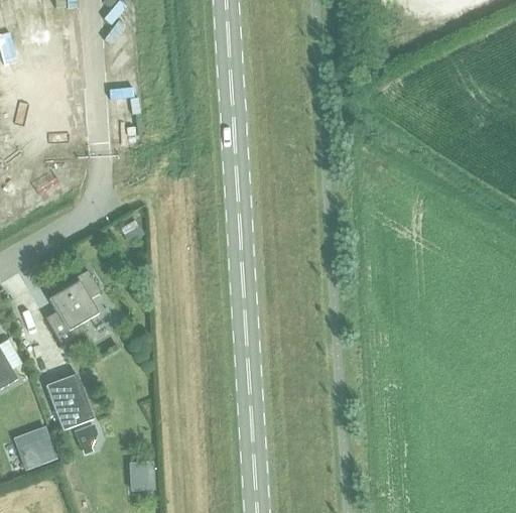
[(134,219),(120,227),(123,234),(138,226),(134,219)]
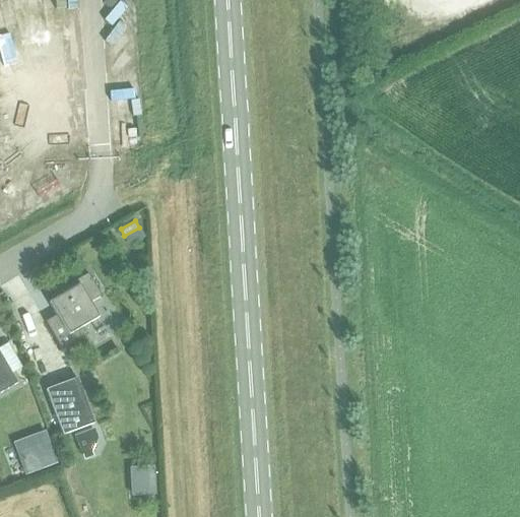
[(61,347),(87,332),(82,325),(99,315),(89,301),(102,294),(88,271),(62,286),(65,291),(49,300),(61,319),(49,326),(61,347)]
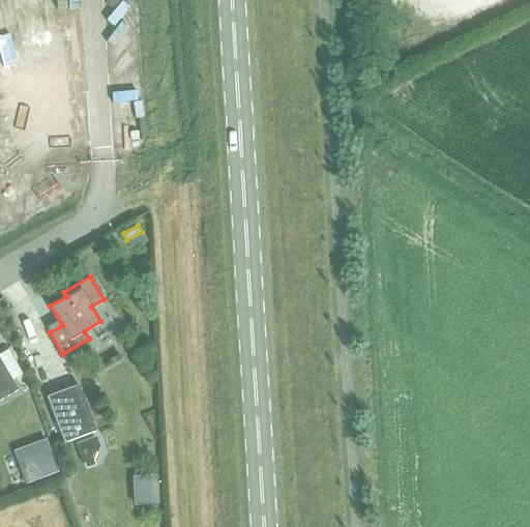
[(42,340),(35,345),(47,361),(54,356),(42,340)]
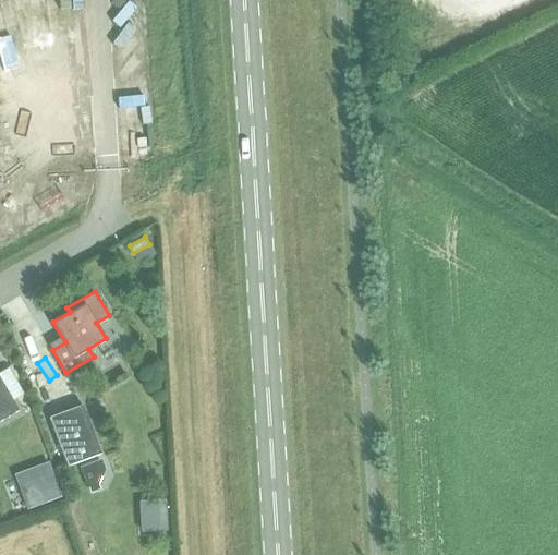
[(0,419),(19,409),(0,377),(0,419)]
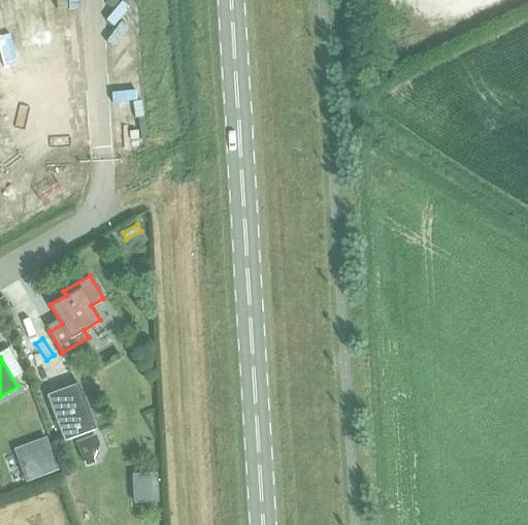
[(46,394),(64,440),(95,428),(78,383),(46,394)]
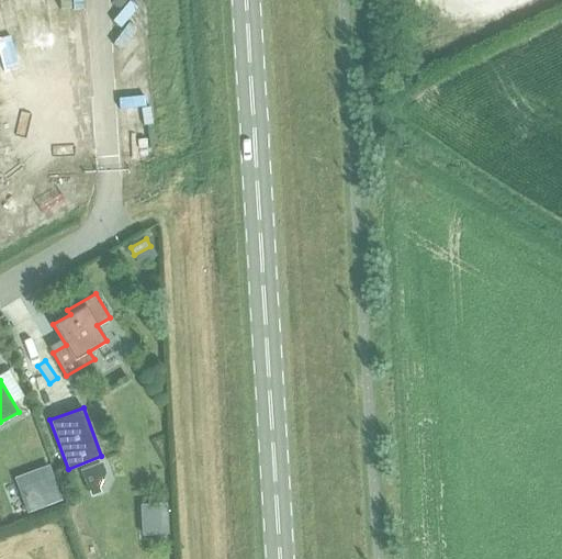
[(48,465),(31,471),(44,506),(62,501),(48,465)]
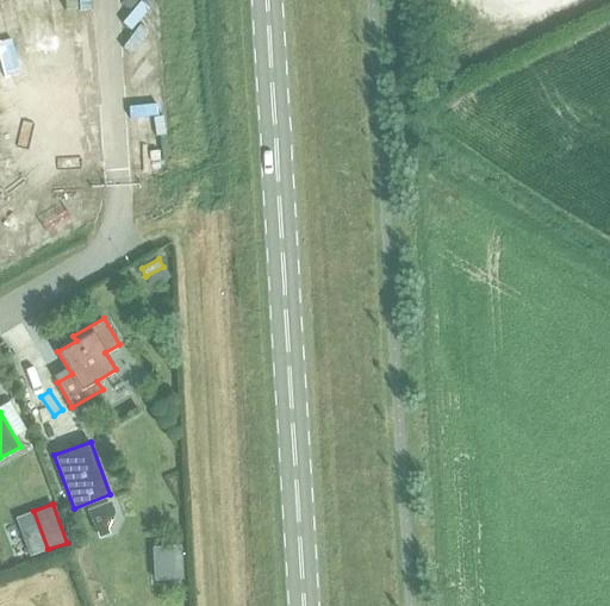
[(182,548),(154,549),(155,580),(184,579),(182,548)]
